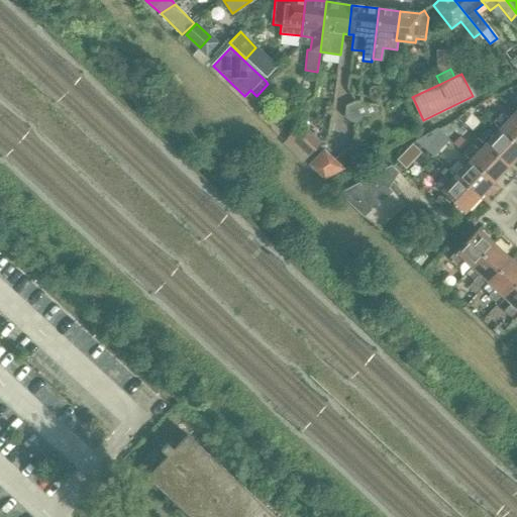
[(349,122),(356,123),(379,112),(376,106),(355,102),(345,106),(344,117),(349,122)]
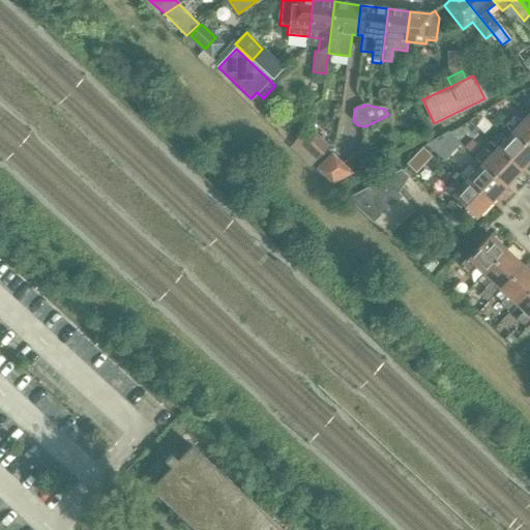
[(481,110),(469,121),(475,127),(484,113),(481,110)]
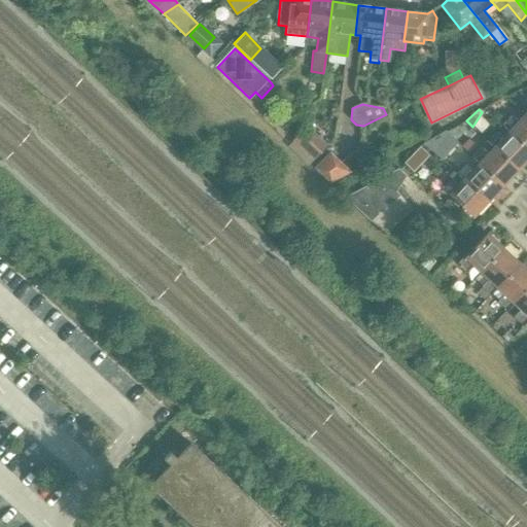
[(502,125),(510,131),(526,147),(526,118),(523,115),(518,123),(511,116),(508,118),(504,114),(498,120),(503,125),(502,125)]
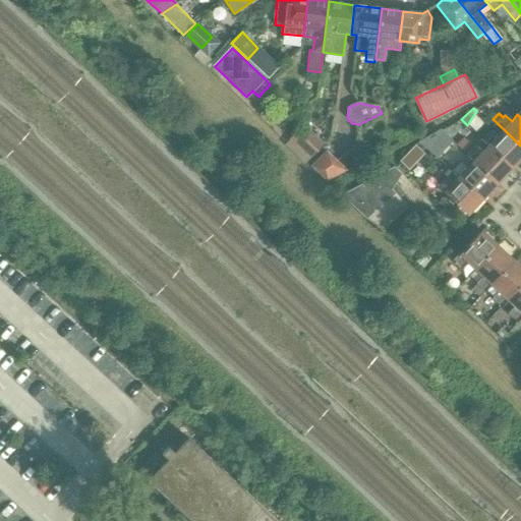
[(289,138),(311,159),(323,147),(301,126),(289,138)]
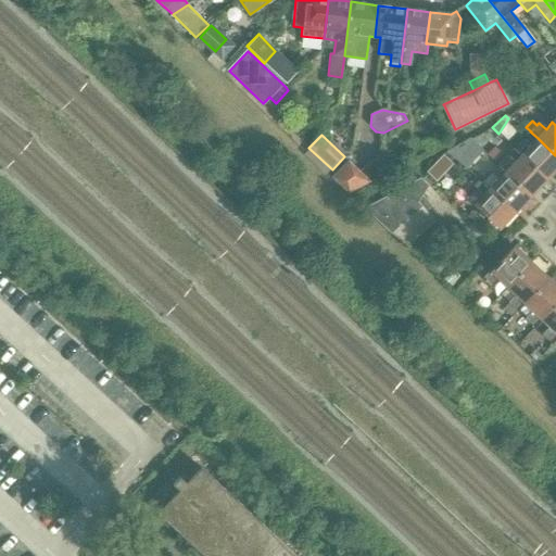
[(468,137),(443,151),(464,168),(481,149),(468,137)]
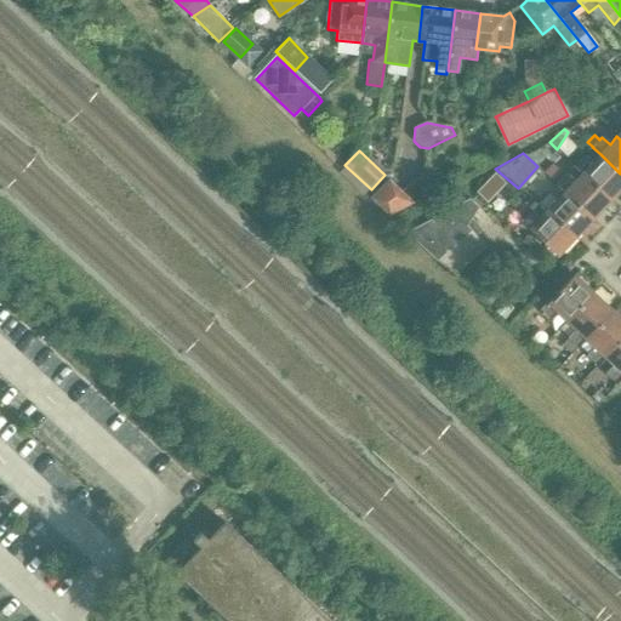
[(575,166),(582,172),(610,200),(620,188),(620,174),(600,154),(592,163),(585,155),(575,166)]
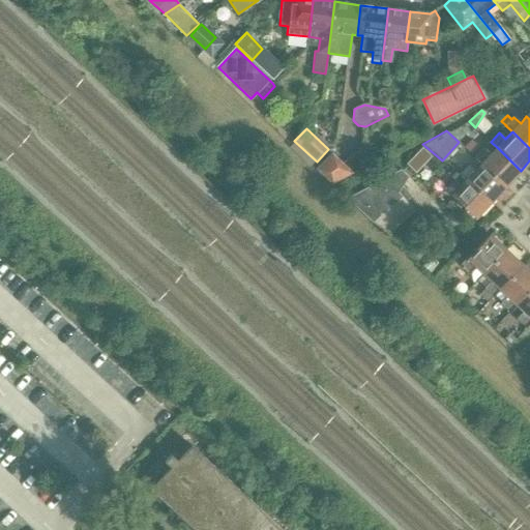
[(475,157),(481,164),(505,186),(521,171),(497,147),(490,155),(483,149),(475,157)]
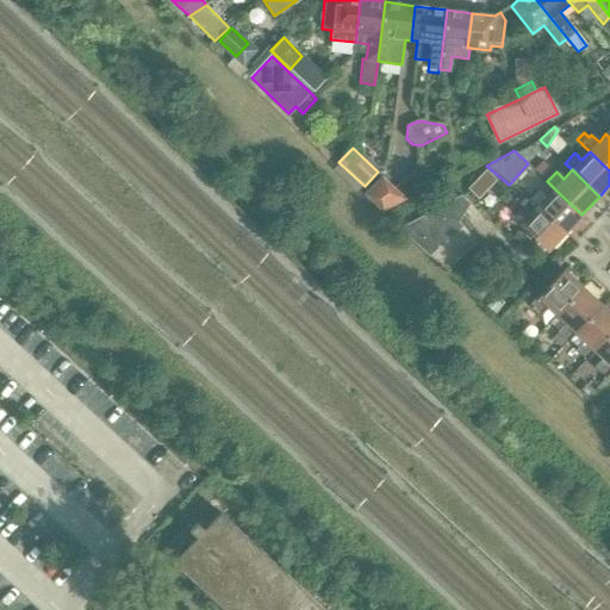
[(363,194),(383,212),(405,199),(381,176),(363,194)]
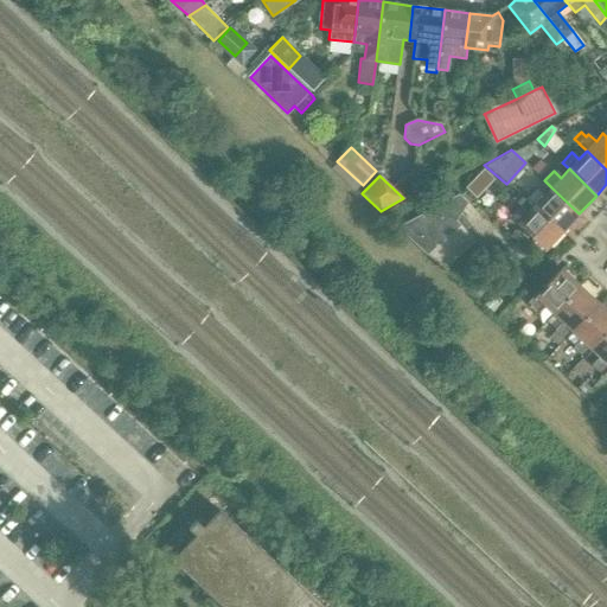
[(519,192),(534,206),(562,232),(579,213),(551,187),(543,196),(529,183),(519,192)]
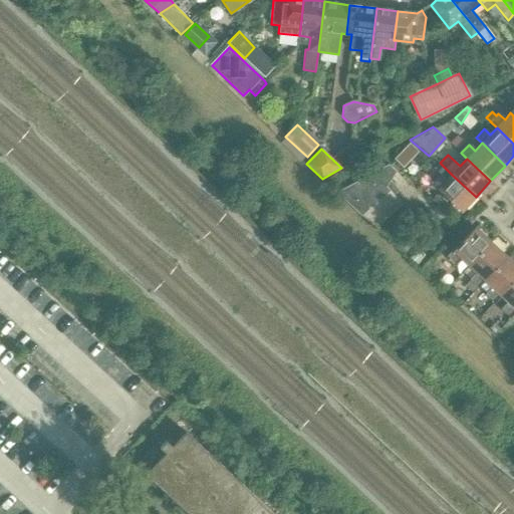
[(341,196),(375,230),(403,205),(394,195),(399,190),(391,181),(396,172),(388,165),(341,190),(340,191),(340,192),(340,193),(340,194),(341,195),(341,196)]
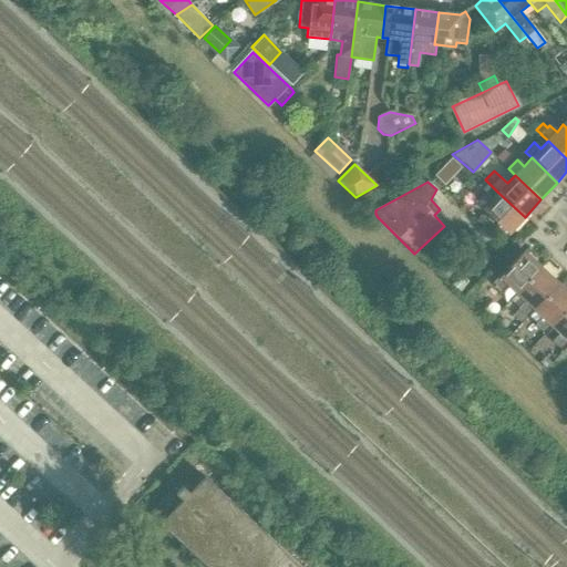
[(525,217),(498,193),(492,200),(485,194),(475,203),(508,235),(525,217)]
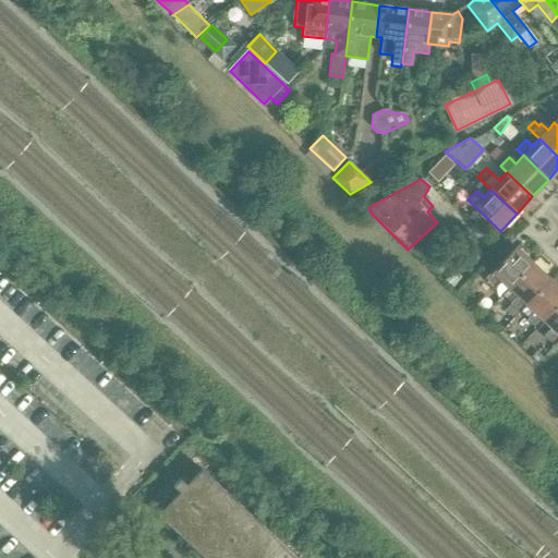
[(501,281),(509,289),(533,263),(516,246),(485,279),(495,288),(501,281)]
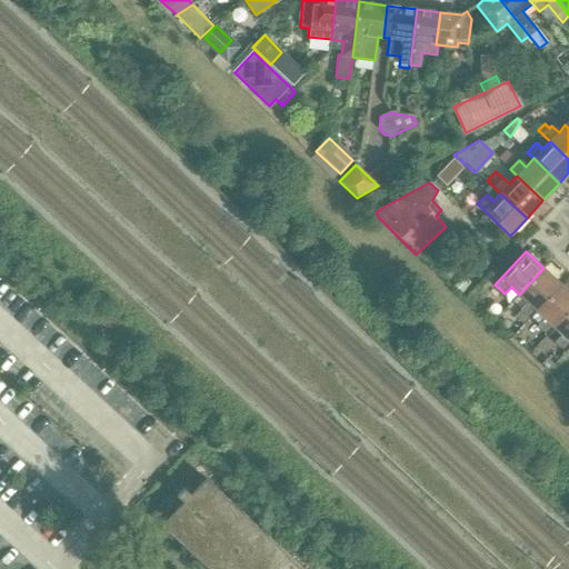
[(530,318),(537,311),(560,285),(543,268),(519,295),(527,302),(520,309),(530,318)]
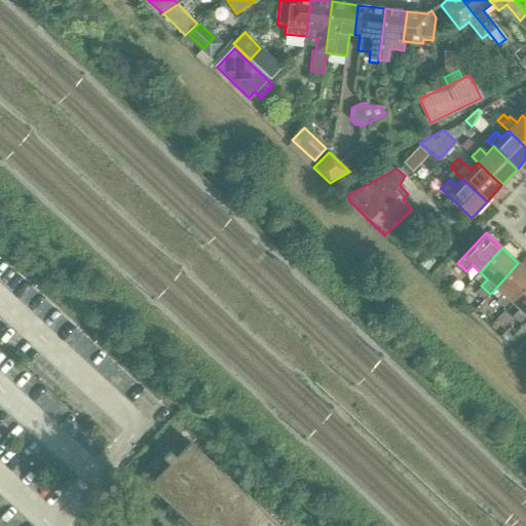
[(505,309),(512,303),(525,287),(525,270),(518,263),(496,288),(503,295),(497,301),(505,309)]
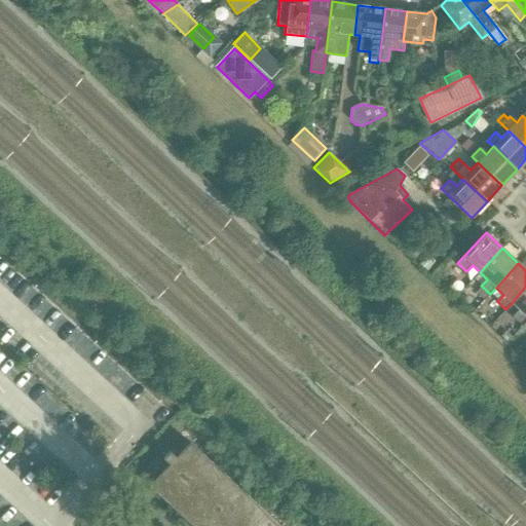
[(525,287),(512,303),(519,310),(513,316),(522,325),(525,320),(525,287)]
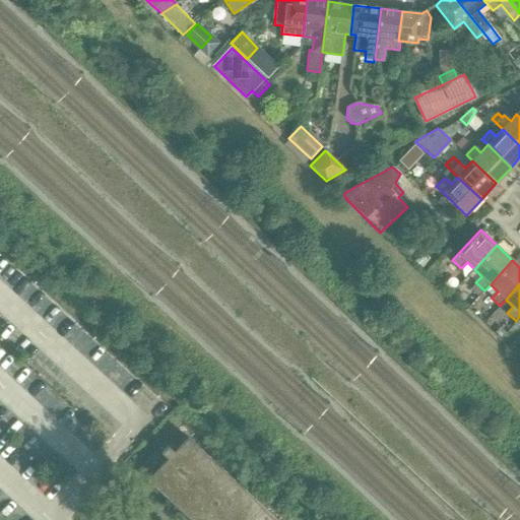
[(494,332),(500,338),(506,332),(500,326),(494,332)]
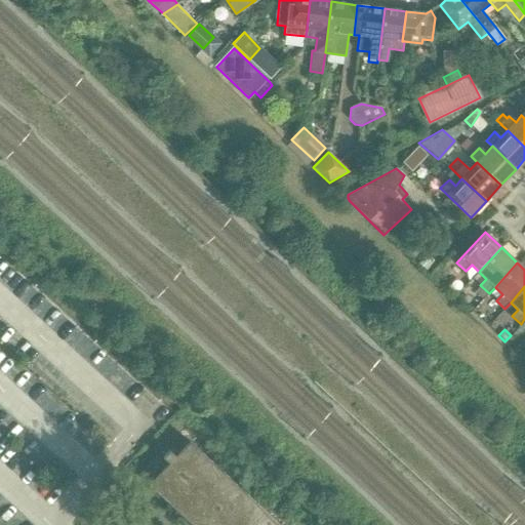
[(279,524),(189,441),(175,455),(169,450),(162,457),(168,462),(149,484),(192,524),(279,524)]
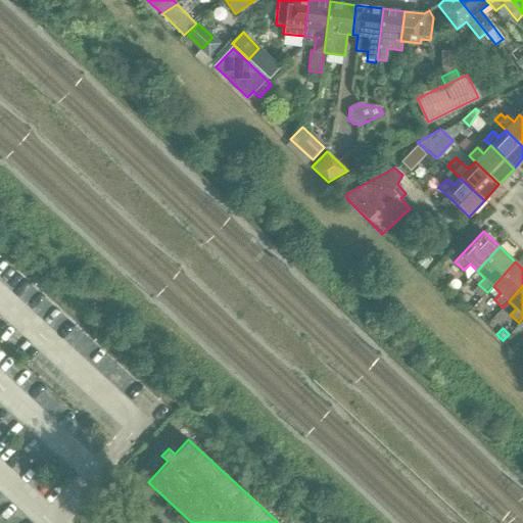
[(138,473),(148,482),(168,461),(161,456),(157,452),(138,473)]
